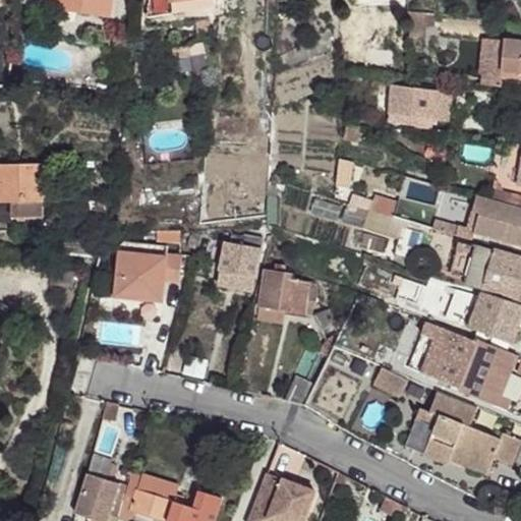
[(52,0),(52,4),(76,8),(75,12),(111,17),(112,0),(52,0)]
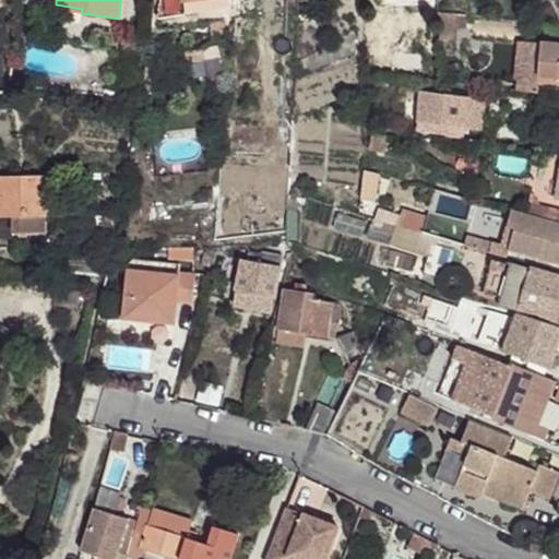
[(230,0),(161,0),(157,20),(186,13),(232,7),(230,0)]
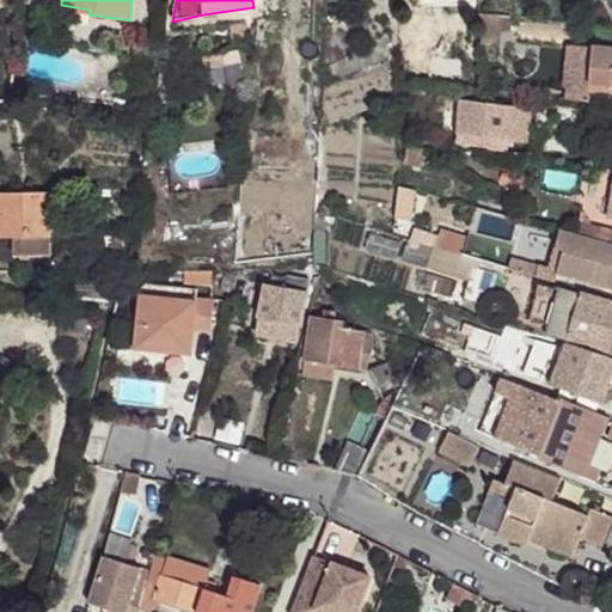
[(481,17),(482,44),(499,43),(499,32),(497,17),(497,16),(481,17)]
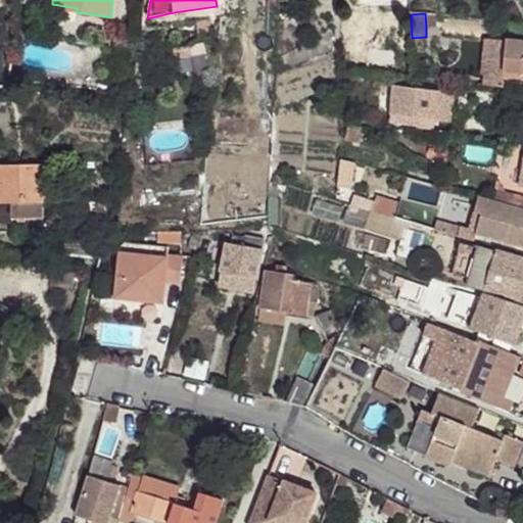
[(425,14),(426,28),(436,28),(435,13),(425,14)]
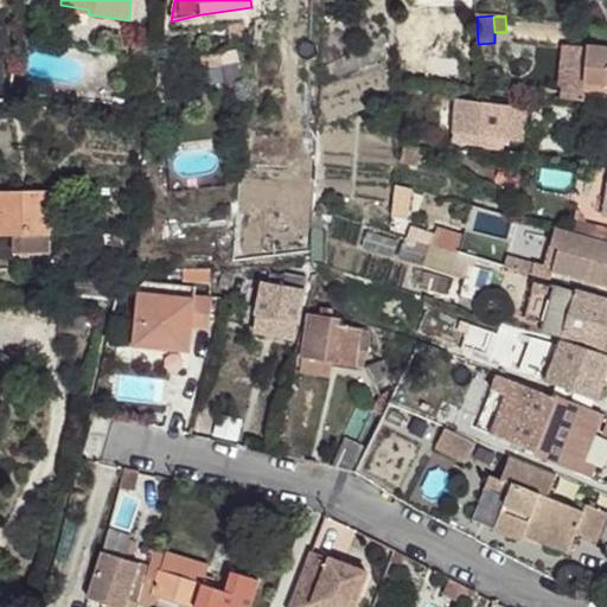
[(255,19),(254,39),(266,39),(268,20),(255,19)]
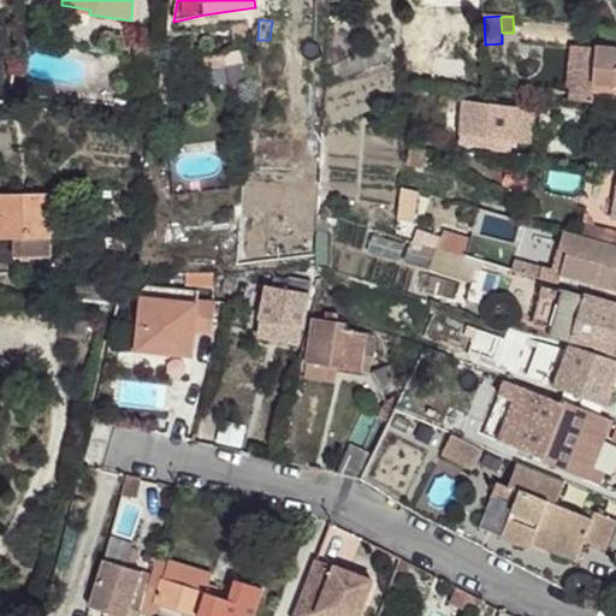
[(231,27),(234,43),(249,41),(247,24),(231,27)]
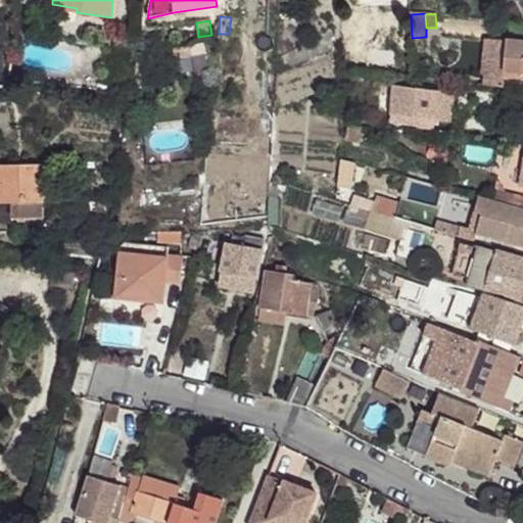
[(486,86),(502,87),(503,77),(506,40),(485,39),(482,75),(487,76),(486,86)]
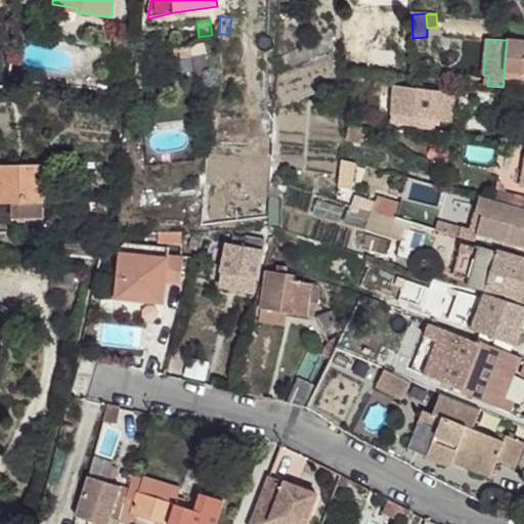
[(523,41),(507,40),(504,77),(523,78),(523,41)]
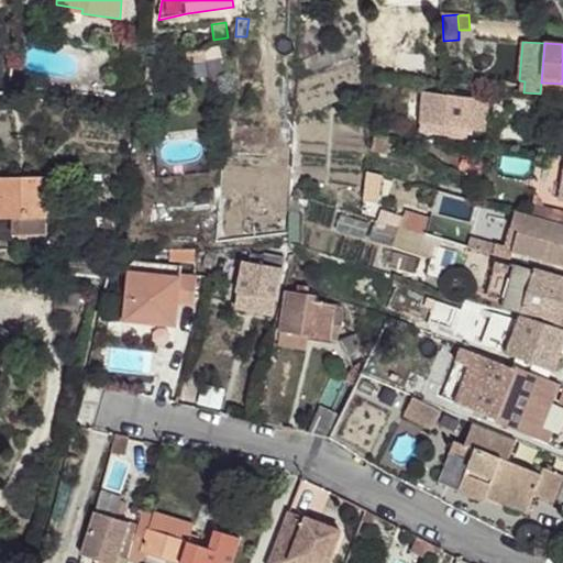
[(489,101),(463,98),(422,94),(418,131),(466,139),(468,128),(476,129),(476,130),(486,131),(489,101)]
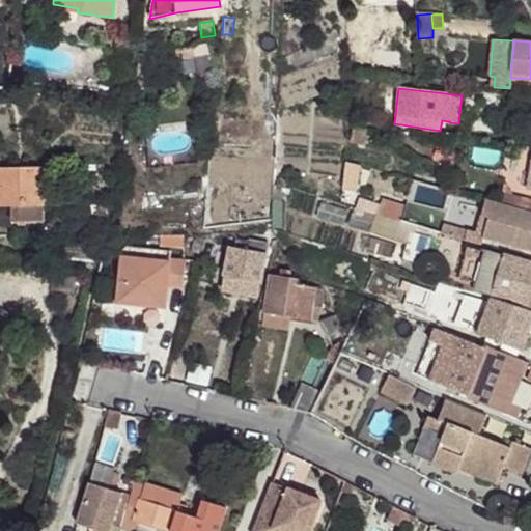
[(359,165),(343,166),(342,114),(322,114),(320,93),(280,94),(280,108),(279,108),(281,172),(341,171),(342,193),(359,192),(359,165)]
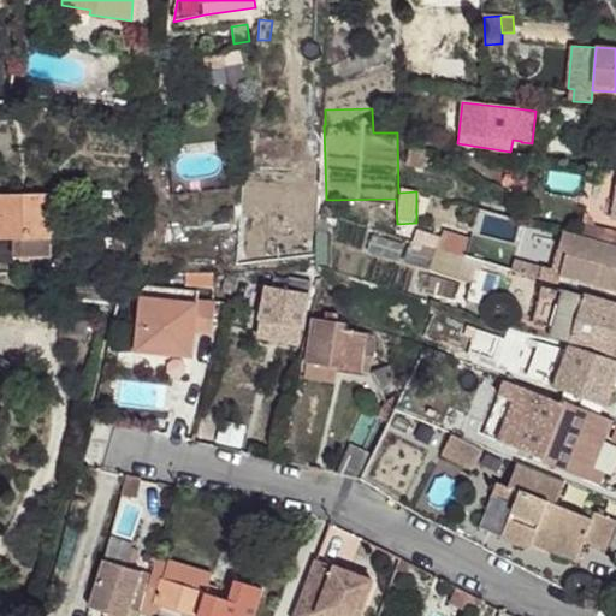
[(410,147),(407,165),(424,169),(428,150),(410,147)]
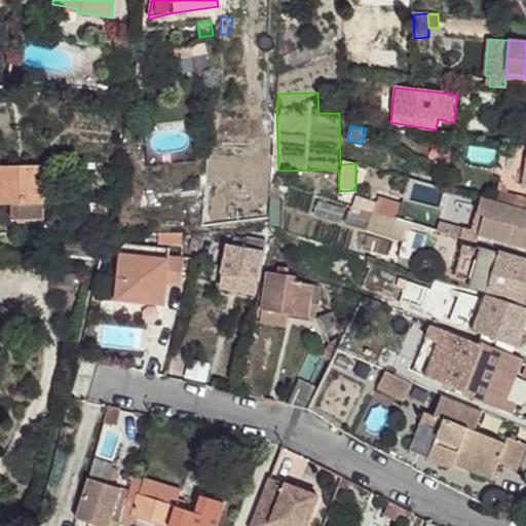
[(44,165),(0,165),(0,225),(11,225),(11,219),(45,219),(44,165)]
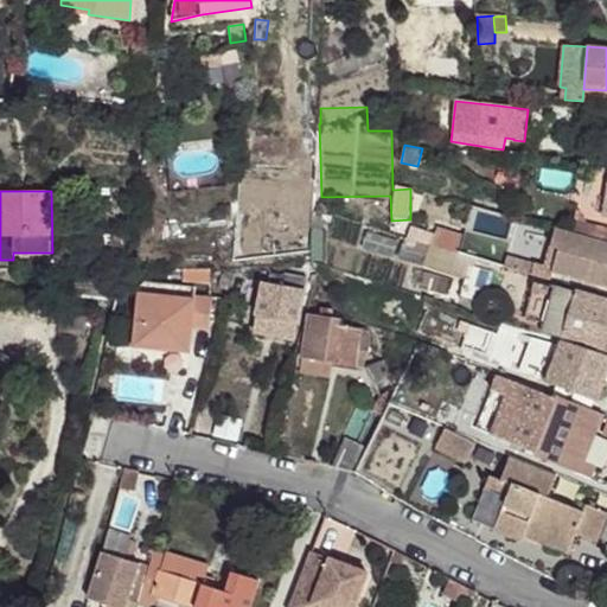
[(312,261),(321,261),(323,213),(313,212),(312,261)]
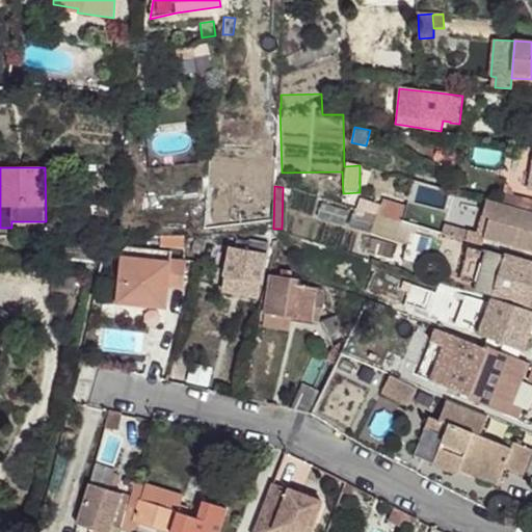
[(531,211),(531,200),(505,193),(502,204),(531,211)]
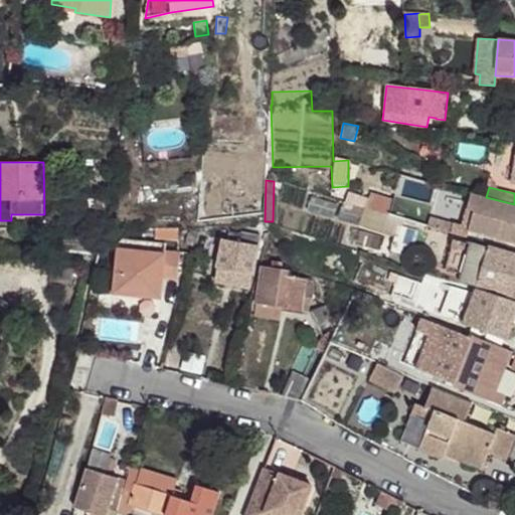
[(514,204),(486,197),(471,193),(467,208),(474,210),(469,230),(514,242),(514,204)]
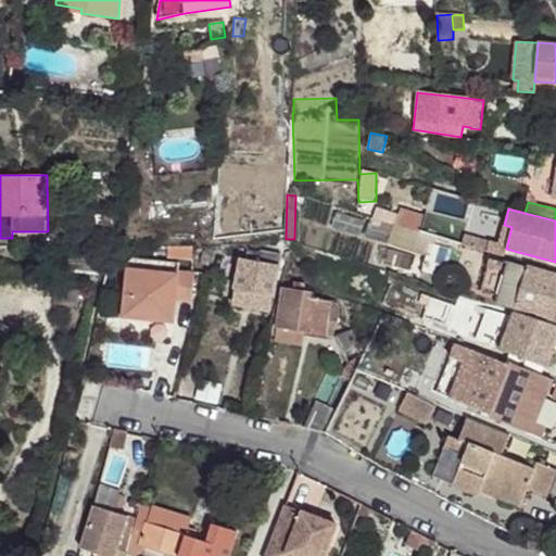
[(118,225),(118,210),(96,211),(96,216),(113,215),(113,225),(118,225)]
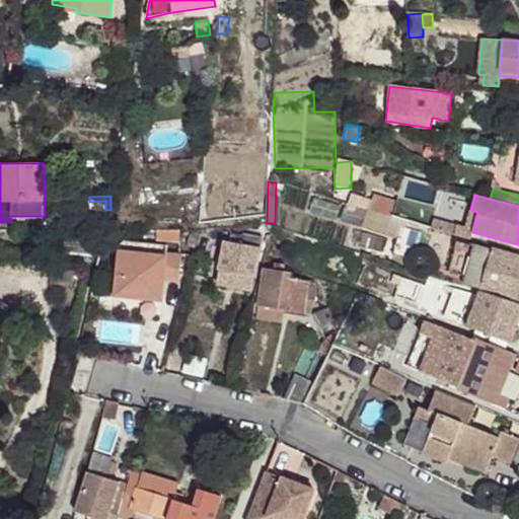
[(370,210),(408,221),(412,206),(374,196),(370,210)]
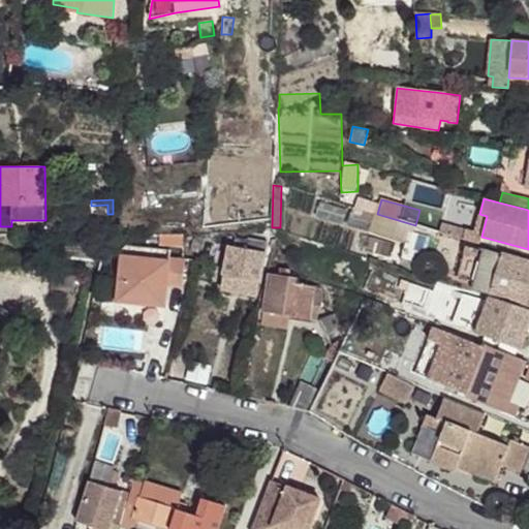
[(345,209),(319,201),(316,215),(342,222),(345,209)]
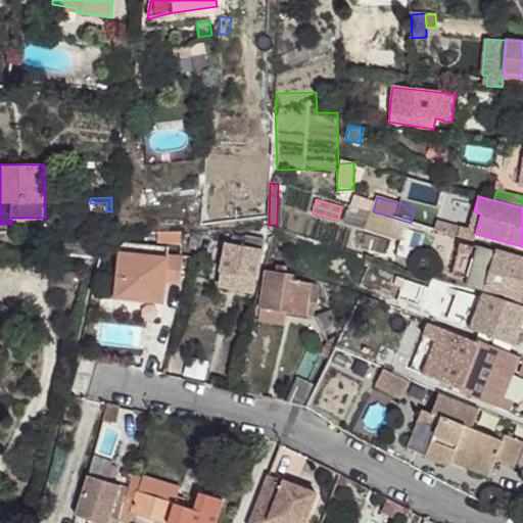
[(106,218),(106,202),(90,203),(91,217),(91,218),(106,218)]
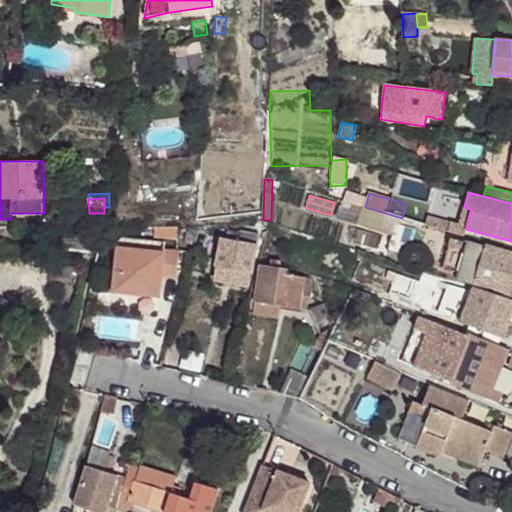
[(365,207),(362,206),(357,224),(396,235),(402,218),(365,207)]
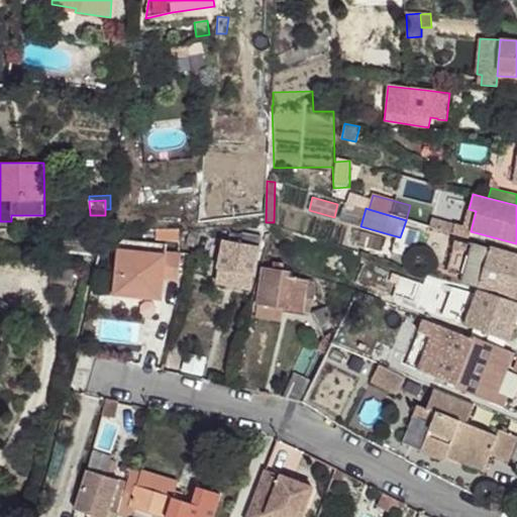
[(432,217),(429,226),(455,233),(457,224),(432,217)]
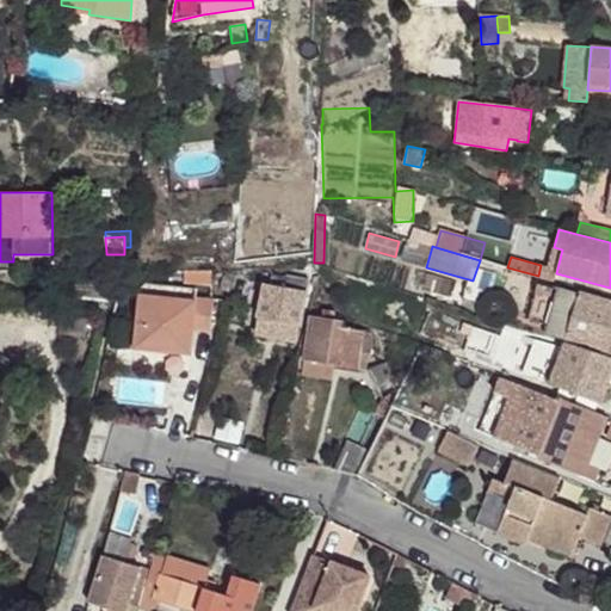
[(296,341),(307,283),(303,282),(304,278),(287,275),(285,282),(267,278),(257,333),(296,341)]
